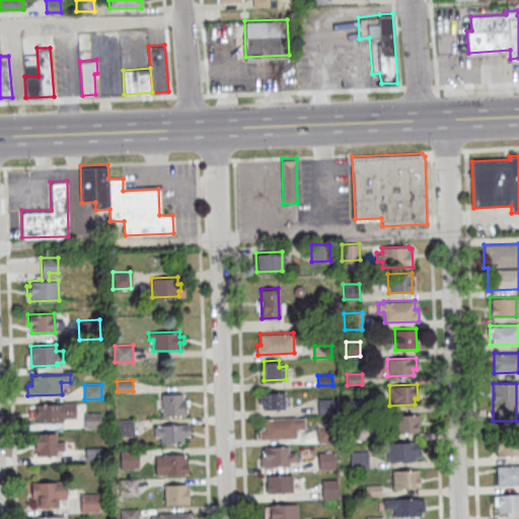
[(285,391),(285,409),(264,410),(264,402),(258,402),(258,393),(264,393),(264,391),(285,391)]
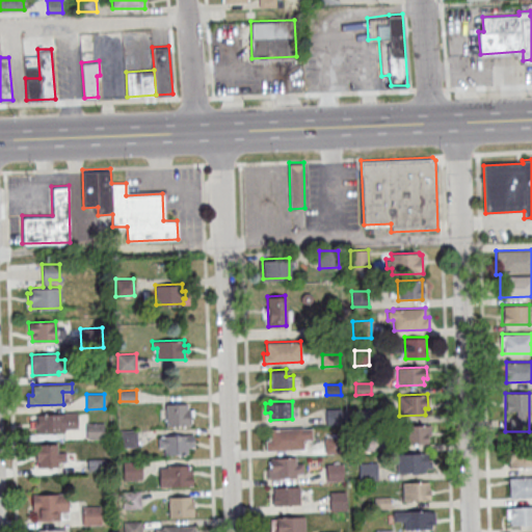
[(165,403),(190,402),(190,425),(165,426),(165,403)]
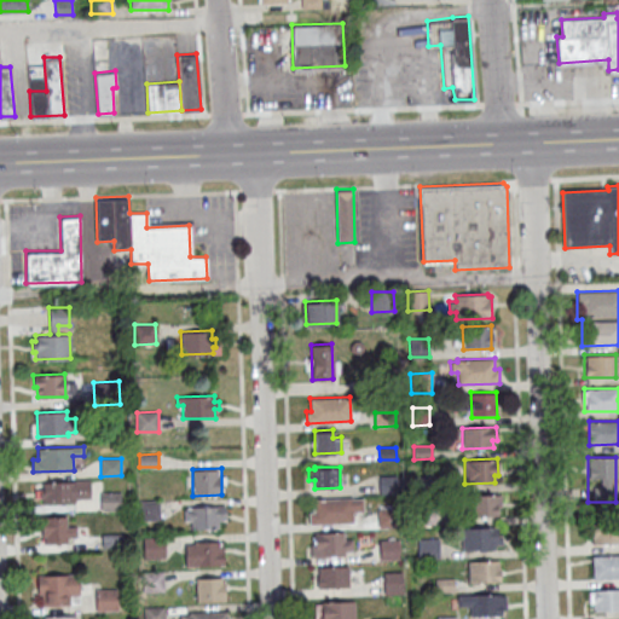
[(381,495),(380,476),(398,475),(399,493),(381,495)]
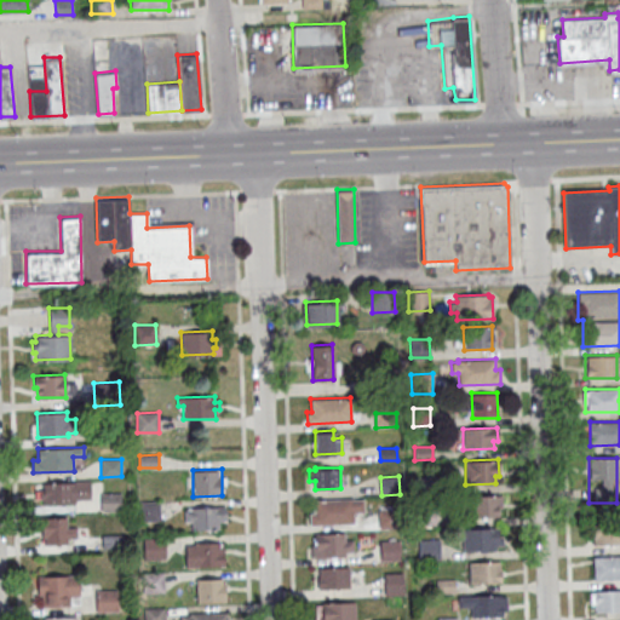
[(435,476),(435,493),(415,494),(415,477),(435,476)]
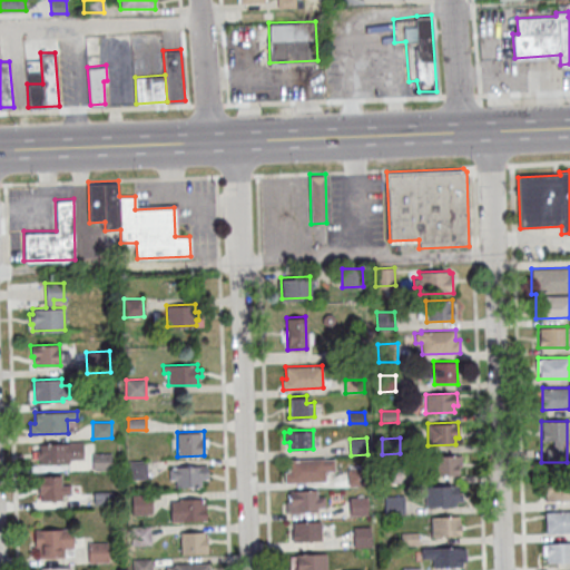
[(39,443),(82,442),(82,459),(69,459),(69,462),(39,463),(39,458),(37,458),(37,449),(39,449),(39,443)]
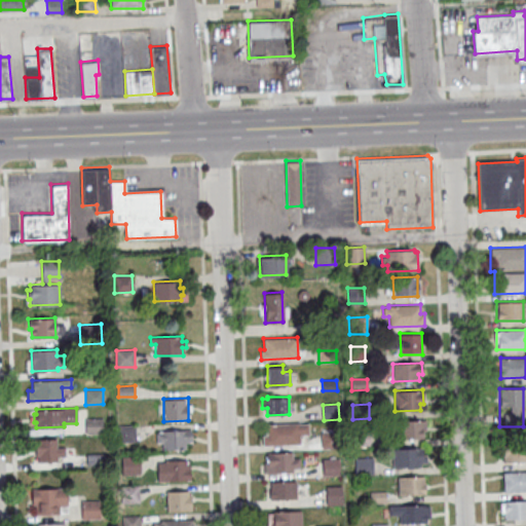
[(85,418),(103,417),(103,434),(85,434),(85,418)]
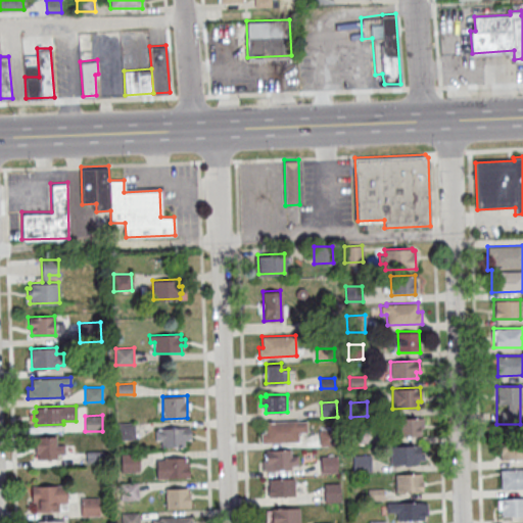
[(424,417),(424,428),(420,428),(420,437),(398,437),(397,418),(424,417)]
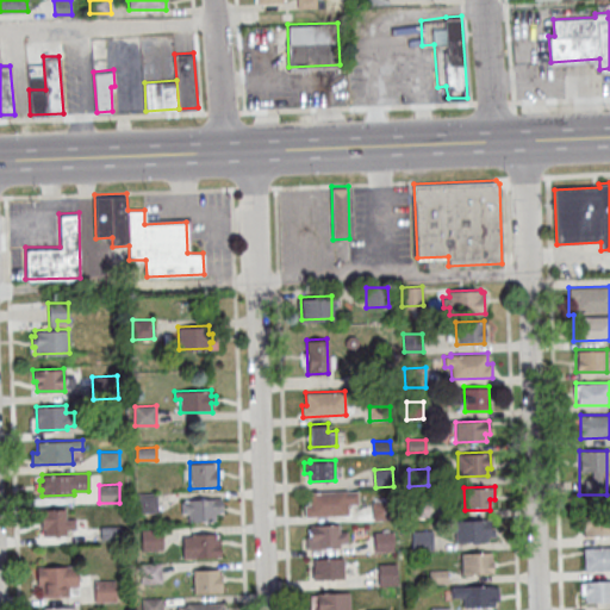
[(348,504),(348,514),(305,516),(305,503),(309,503),(309,491),(348,489),(348,491),(359,490),(359,503),(348,504)]
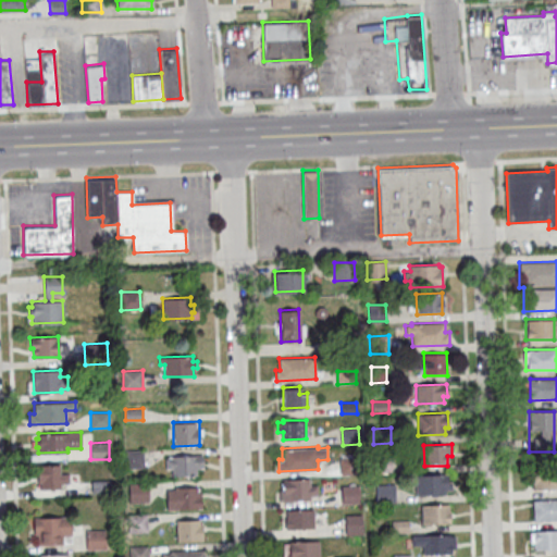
[(144,449),(144,467),(125,468),(125,449),(144,449)]
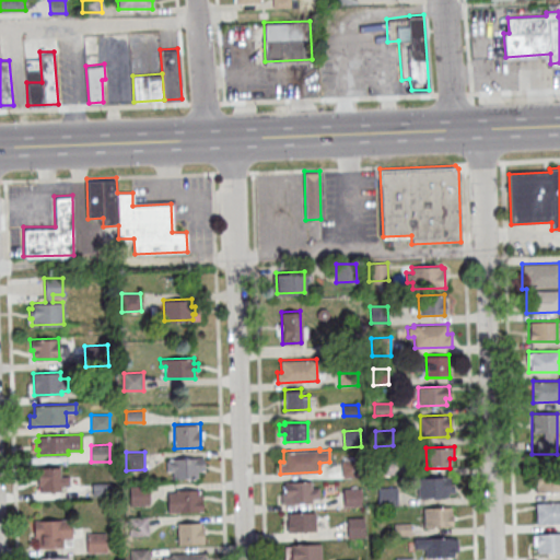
[(166,459),(173,459),(173,457),(205,456),(205,469),(198,469),(198,477),(173,478),(173,469),(167,470),(166,459)]
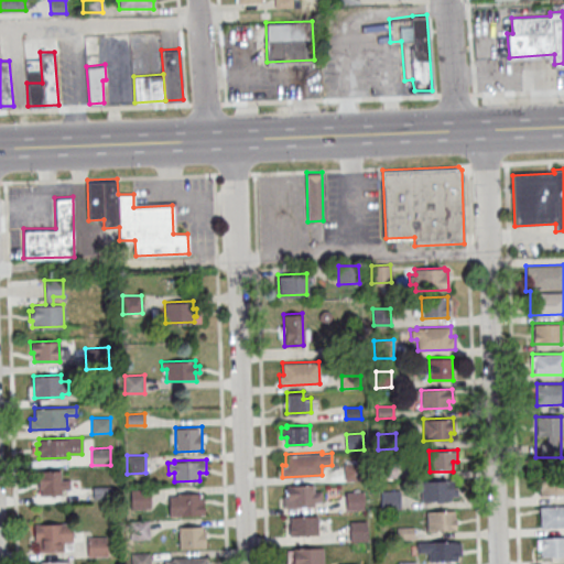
[(396,462),(396,478),(380,478),(379,463),(396,462)]
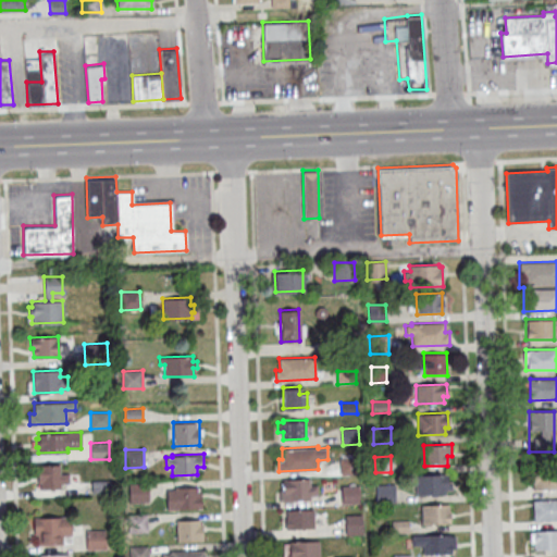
[(341,457),(359,457),(360,473),(341,474),(341,457)]
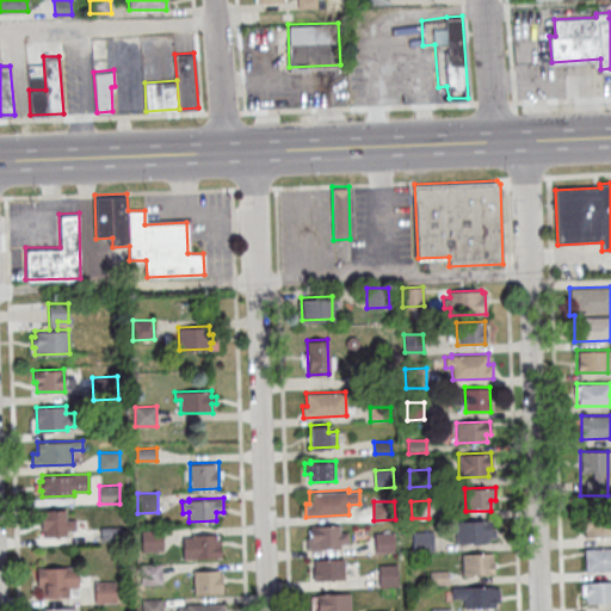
[(75,518),(75,529),(66,529),(66,535),(45,536),(45,528),(41,528),(41,508),(65,508),(65,519),(75,518)]
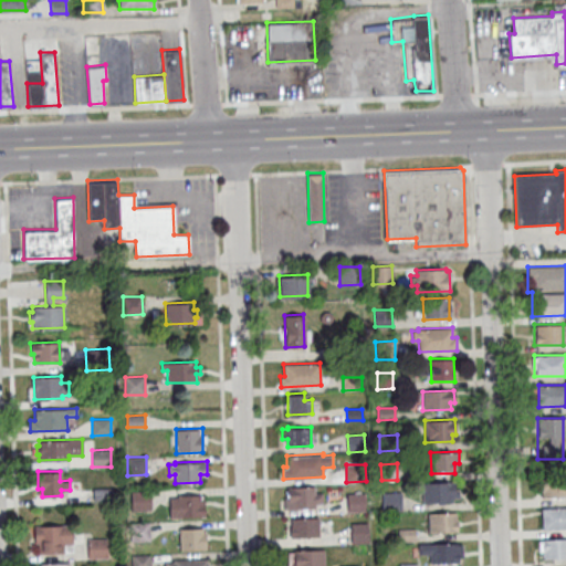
[(565,495),(565,477),(541,477),(541,496),(565,495)]
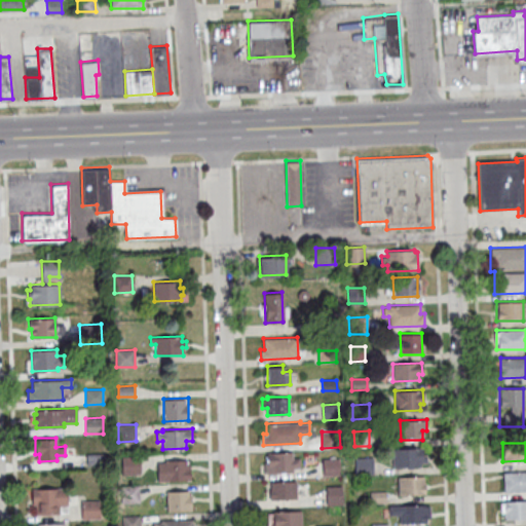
[(426,454),(426,462),(420,462),(421,466),(393,467),(392,448),(420,447),(420,454),(426,454)]
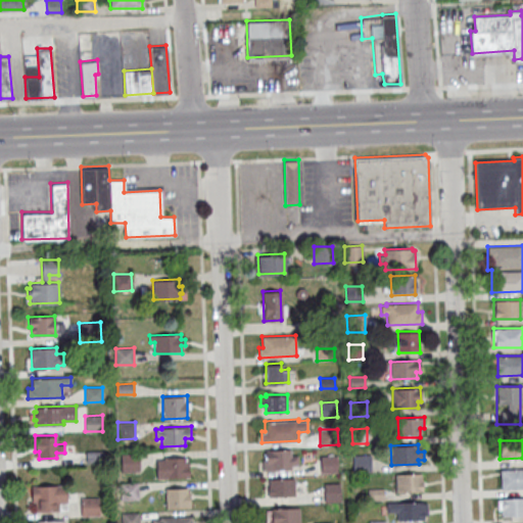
[(267,459),(266,448),(291,448),(291,456),(298,456),(298,465),(291,465),(291,469),(264,470),(263,459),(267,459)]
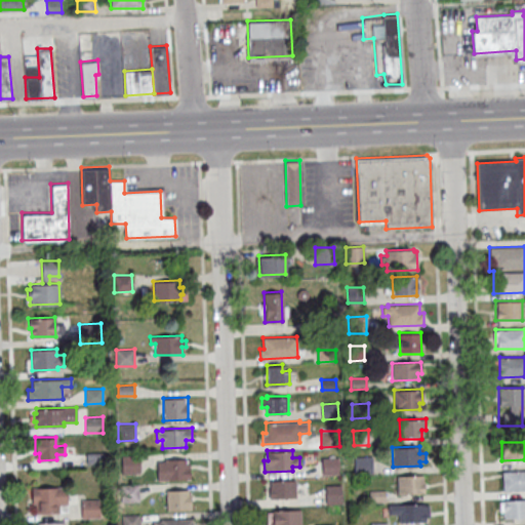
[(121,455),(139,455),(139,473),(122,474),(121,455)]
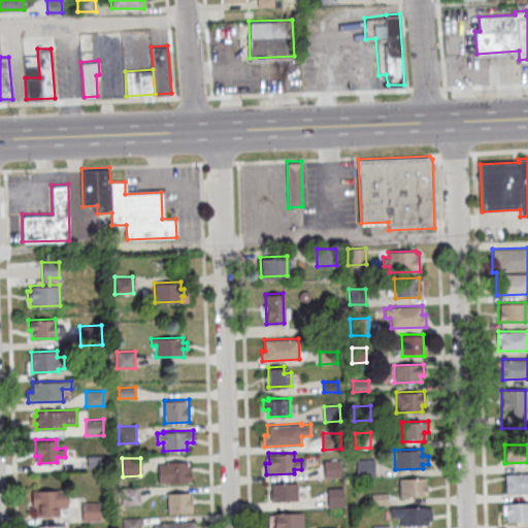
[(374,459),(374,475),(357,476),(357,459),(374,459)]
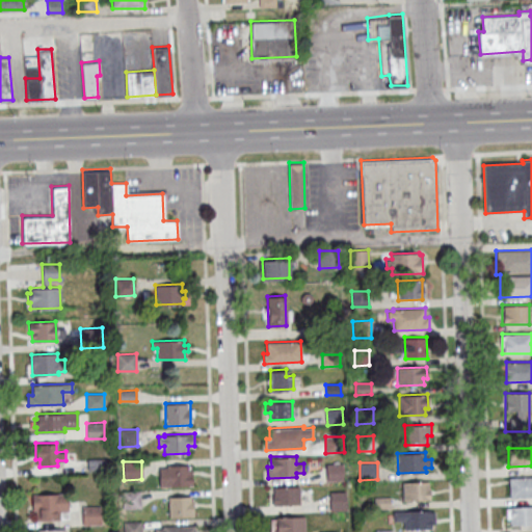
[(188,463),(188,469),(192,469),(193,485),(160,486),(159,468),(167,467),(167,464),(188,463)]
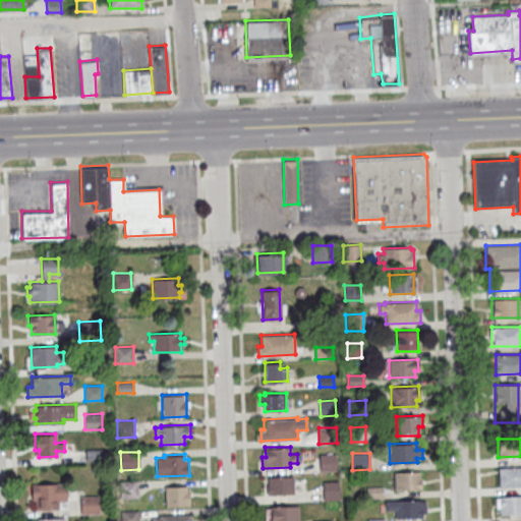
[(320,454),(336,454),(337,470),(320,470),(320,454)]
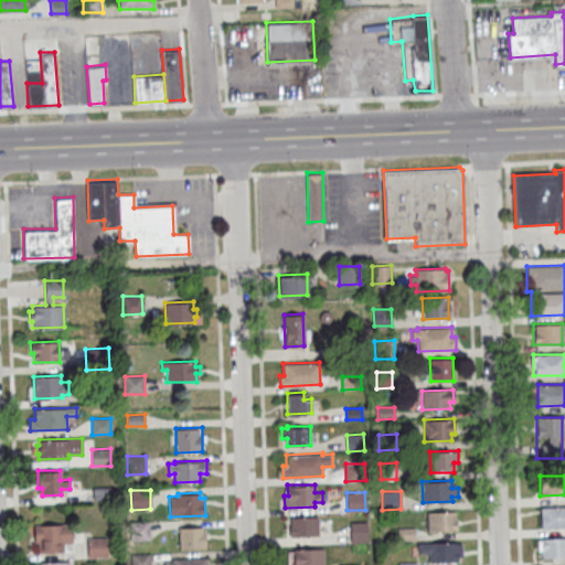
[(564,507),(540,507),(540,528),(564,528),(564,507)]
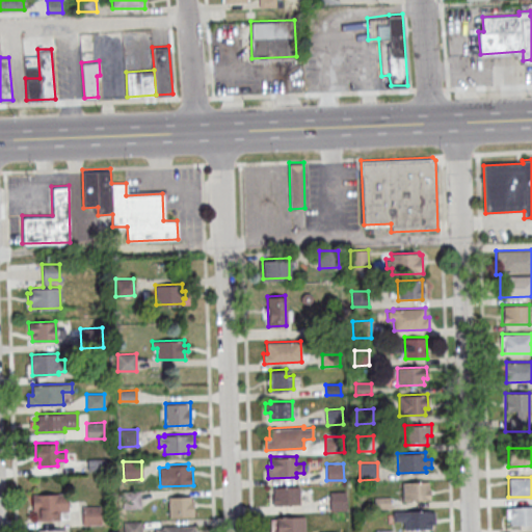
[(402,481),(429,481),(429,499),(403,500),(402,481)]
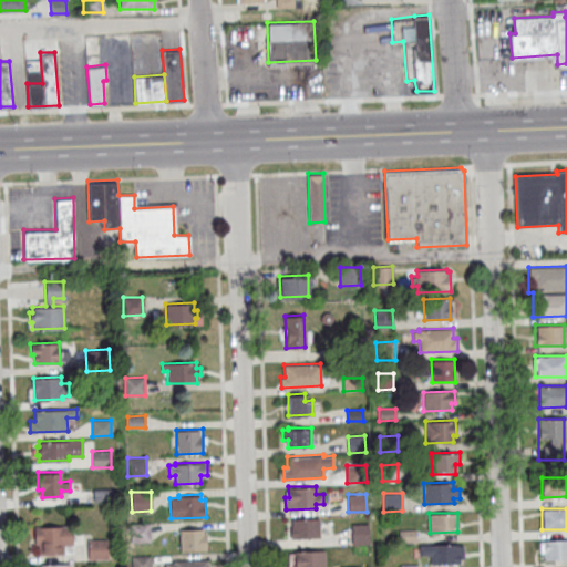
[(319,517),(319,537),(292,538),(292,518),(319,517)]
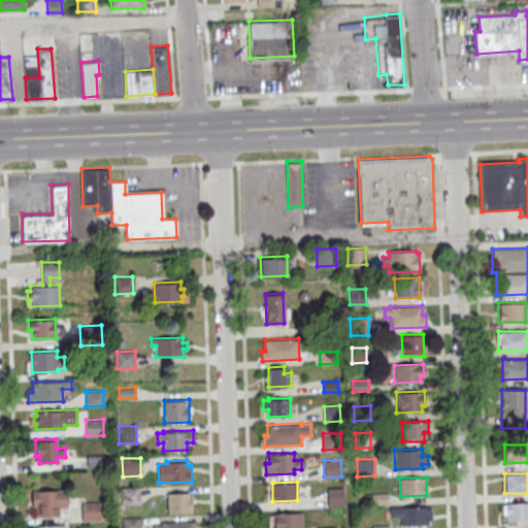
[(122,488),(139,487),(140,503),(122,504),(122,488)]
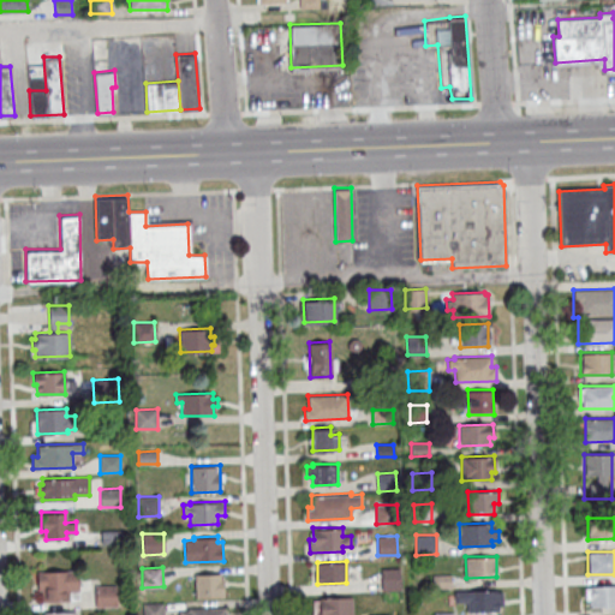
[(381,568),(400,567),(401,589),(382,590),(381,568)]
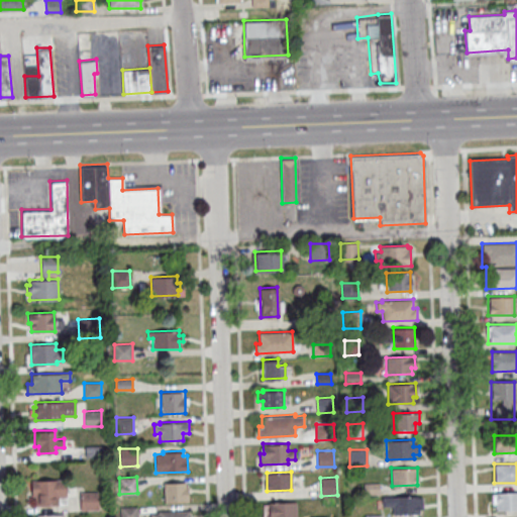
[(67,478),(67,496),(59,496),(59,504),(35,505),(34,491),(31,491),(31,479),(67,478)]
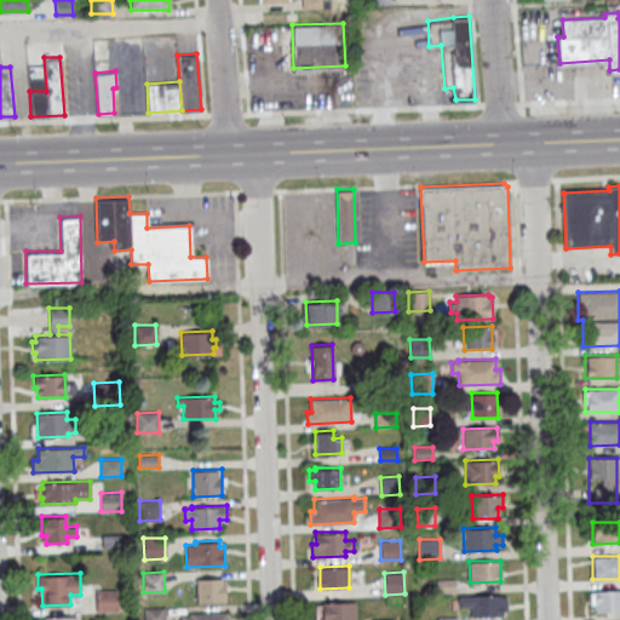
[(223,581),(225,581),(225,601),(197,602),(196,579),(223,578),(223,581)]
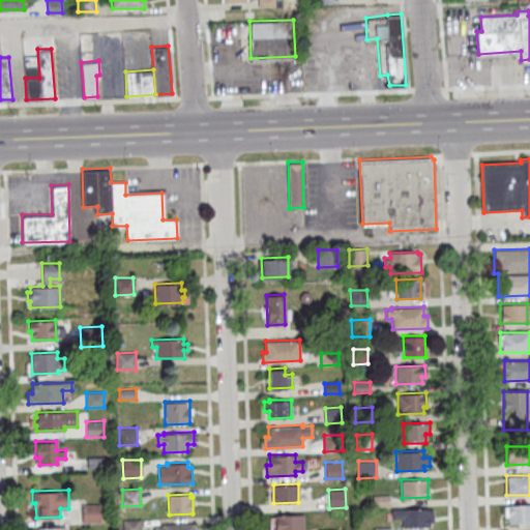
[(373,495),(389,495),(389,505),(374,506),(373,495)]
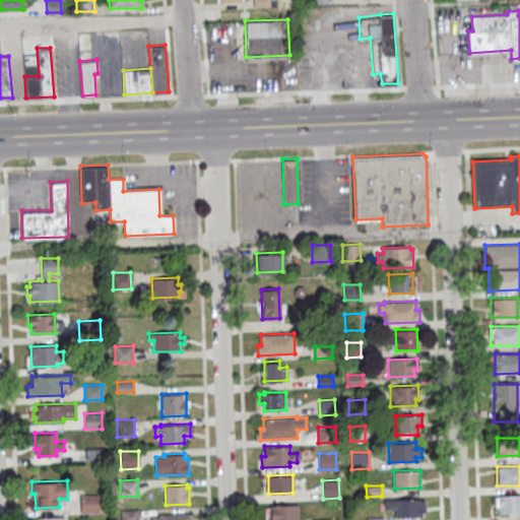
[(80,495),(99,494),(100,512),(81,513),(80,495)]
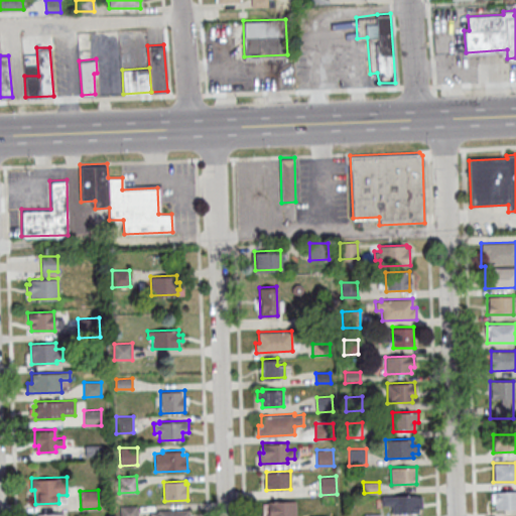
[(515,509),(515,491),(491,492),(491,510),(515,509)]
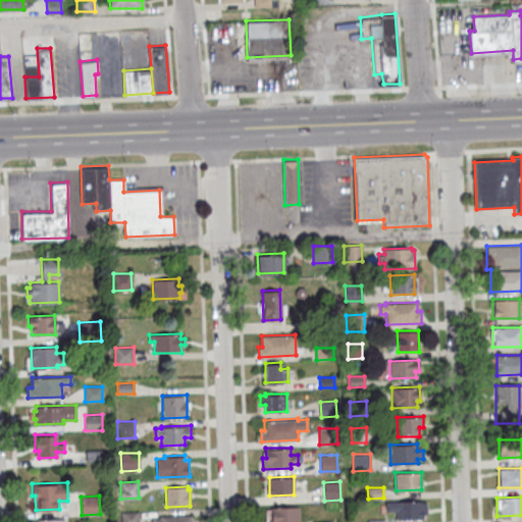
[(422,512),(422,518),(397,519),(397,510),(386,510),(386,501),(422,500),(422,501),(427,501),(427,512),(422,512)]
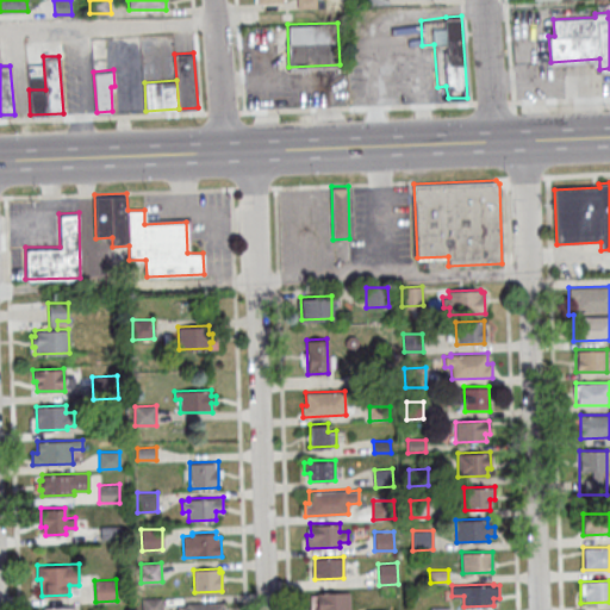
[(317,603),(317,592),(349,591),(349,609),(313,609),(313,603),(317,603)]
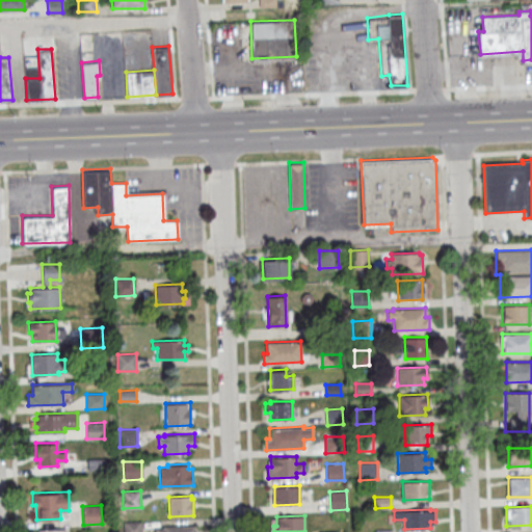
[(141,521),(141,531),(124,531),(124,522),(141,521)]
